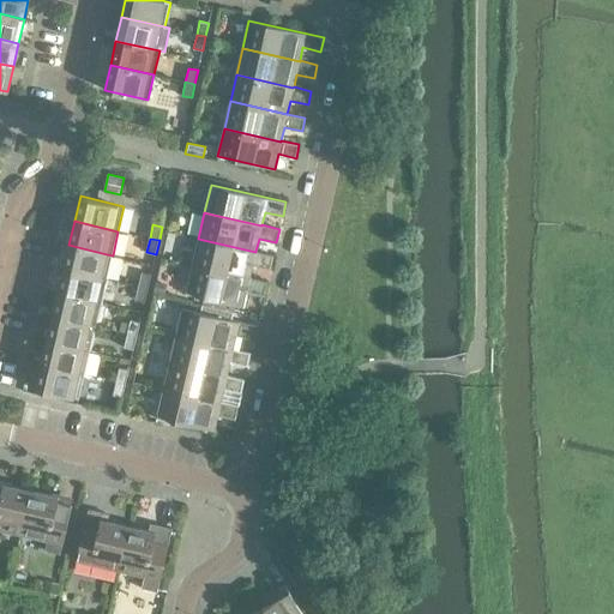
[(274,256),(256,251),(256,252),(198,239),(192,265),(250,278),(252,265),(270,269),(274,256)]
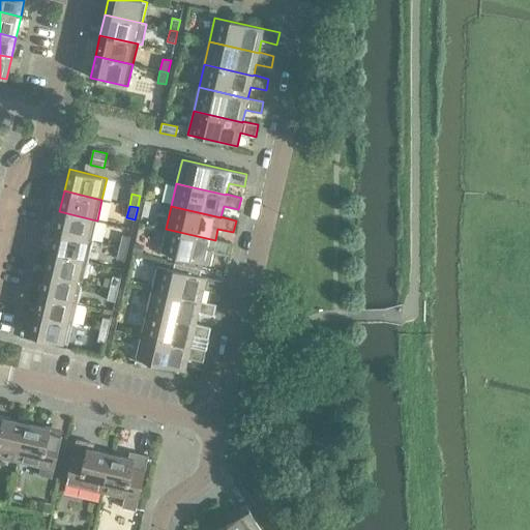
[(97,221),(92,219),(59,211),(55,232),(87,239),(92,240),(97,221)]
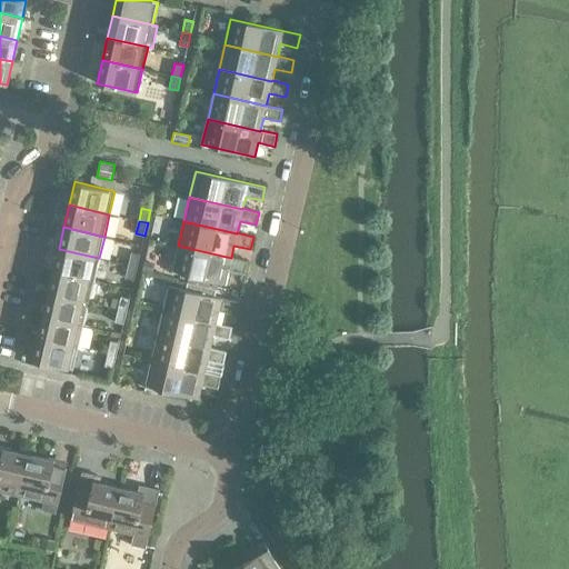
[(248,261),(231,258),(178,246),(172,271),(190,276),(188,282),(216,289),(217,282),(225,285),(228,270),(245,273),(248,261)]
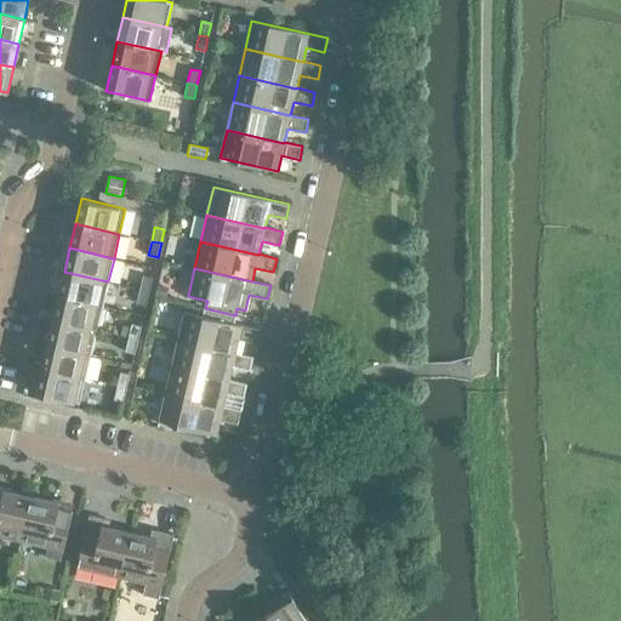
[(108,281),(102,280),(64,272),(58,296),(102,306),(108,281)]
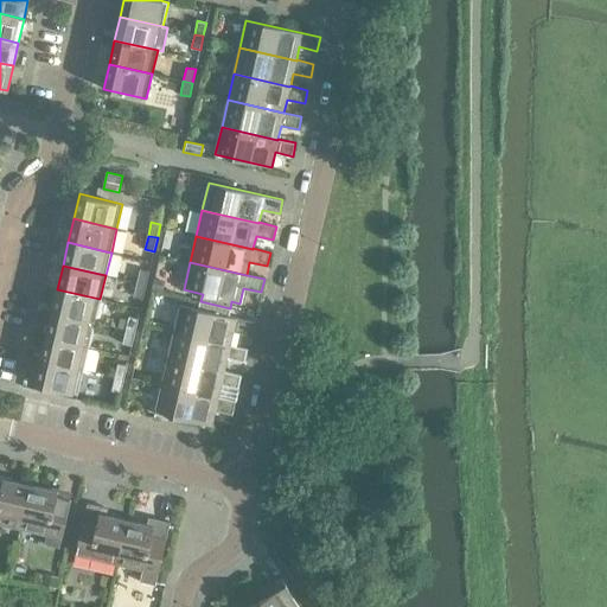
[(149,272),(148,270),(140,269),(136,282),(146,285),(149,272)]
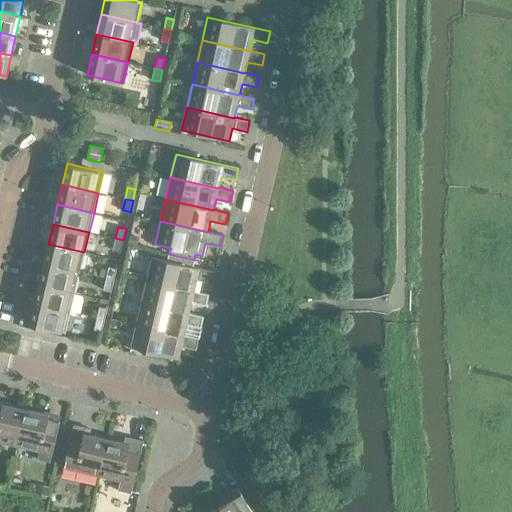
[(131,236),(129,244),(132,245),(134,244),(137,243),(137,240),(136,238),(134,236),(131,236)]
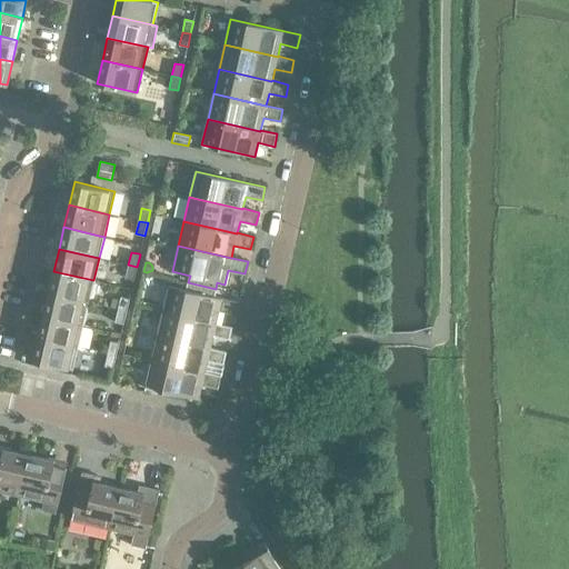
[(135,280),(137,267),(128,265),(126,278),(135,280)]
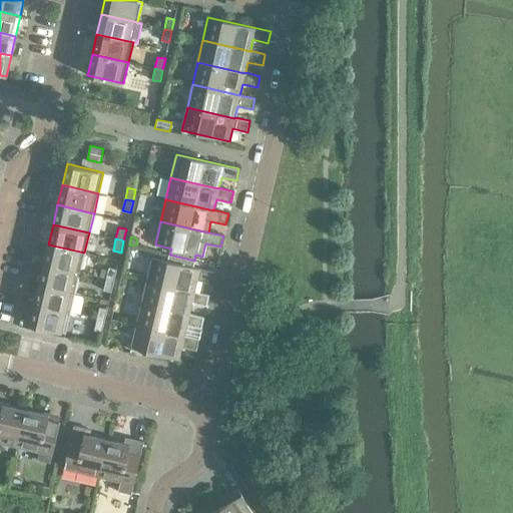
[(80,273),(84,252),(48,244),(43,265),(80,273)]
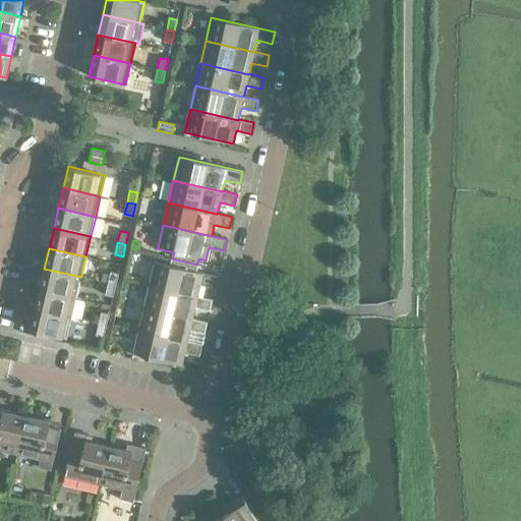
[(155,262),(149,285),(197,296),(197,295),(200,285),(216,288),(218,276),(155,262)]
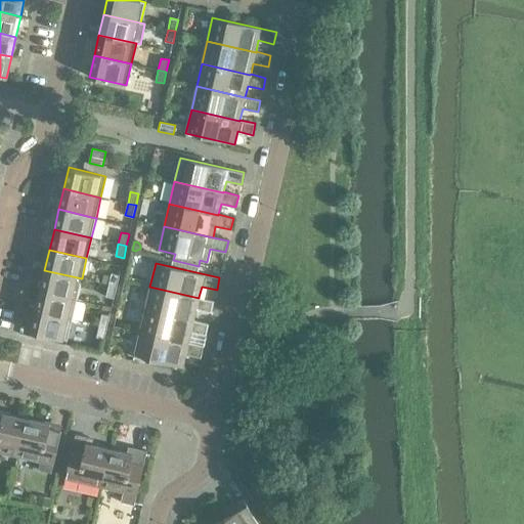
[(77,299),(82,278),(44,270),(40,291),(77,299)]
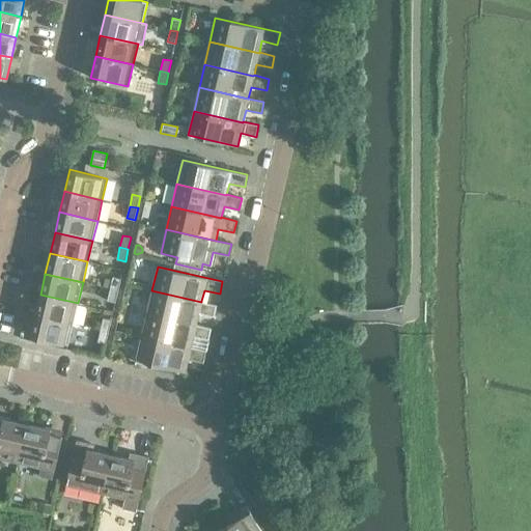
[(113,277),(110,288),(118,290),(121,278),(113,277)]
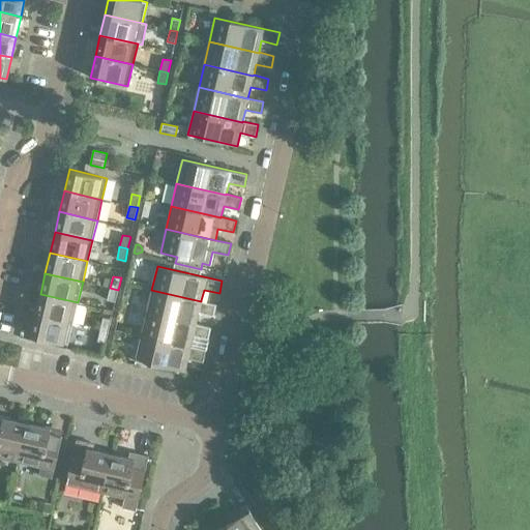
[(115,301),(118,290),(110,288),(107,300),(115,301)]
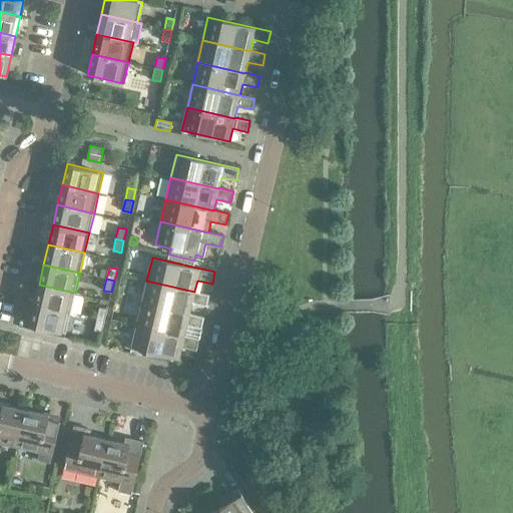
[(209,295),(194,291),(194,292),(146,281),(141,303),(189,314),(192,303),(206,306),(209,295)]
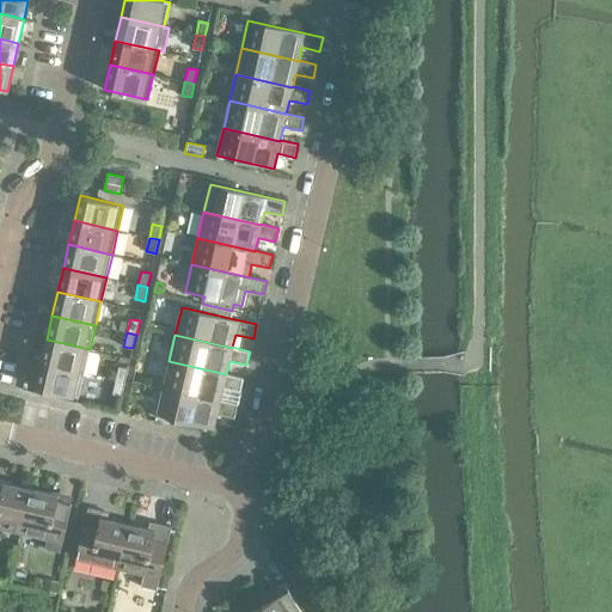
[(85,373),(90,349),(47,340),(41,362),(85,373)]
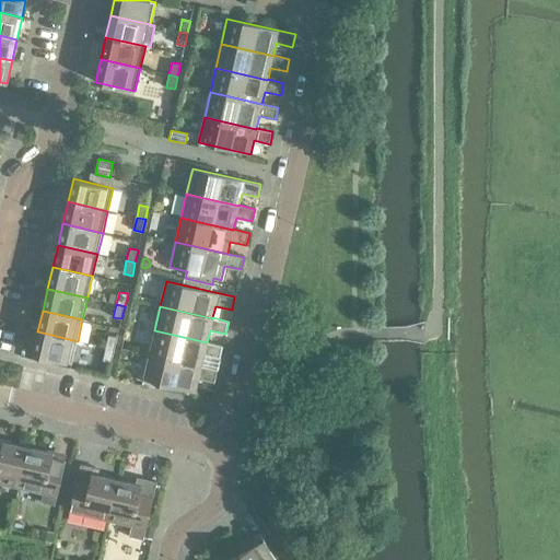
[(223,346),(207,342),(154,330),(149,354),(201,366),(203,354),(220,358),(223,346)]
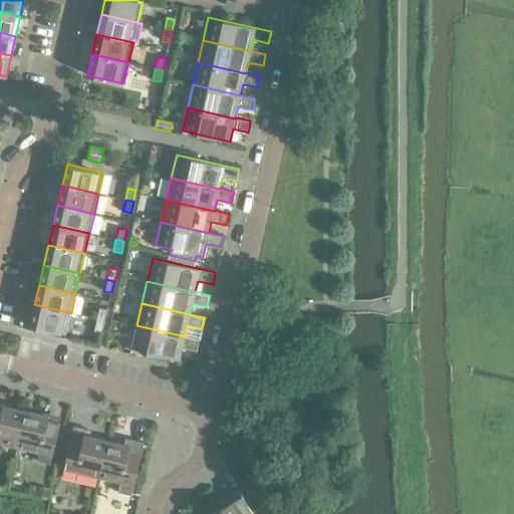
[(66,334),(71,313),(34,304),(29,325),(66,334)]
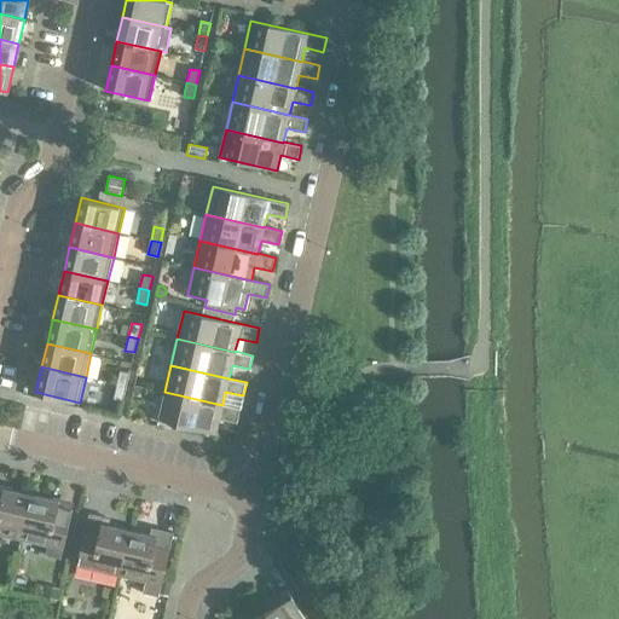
[(120,370),(117,385),(127,387),(129,372),(120,370)]
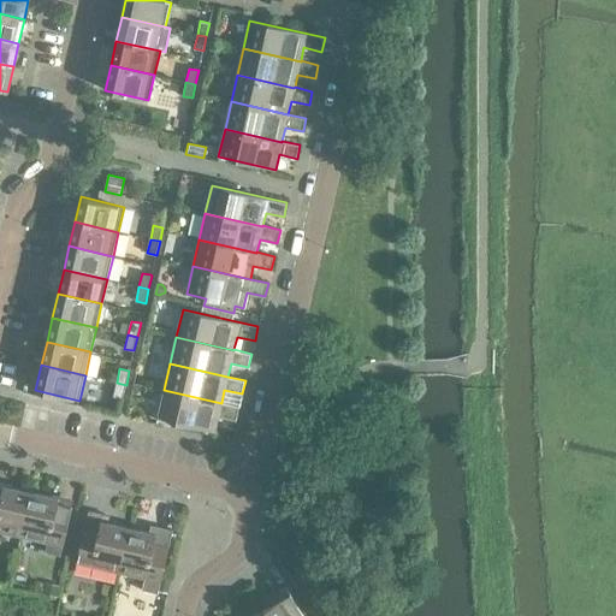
[(123,398),(126,385),(117,383),(113,396),(123,398)]
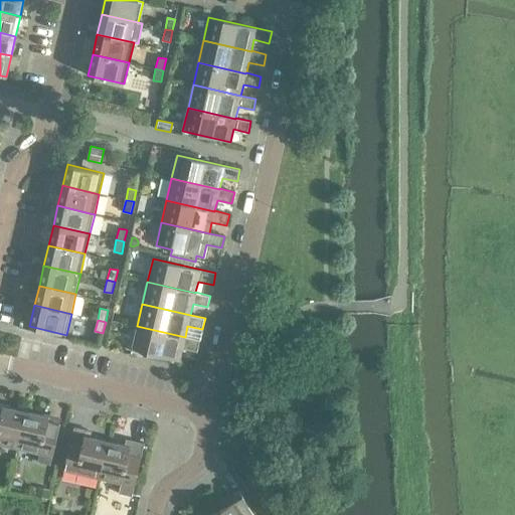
[(200,340),(185,337),(137,326),(132,350),(179,361),(182,348),(197,352),(200,340)]
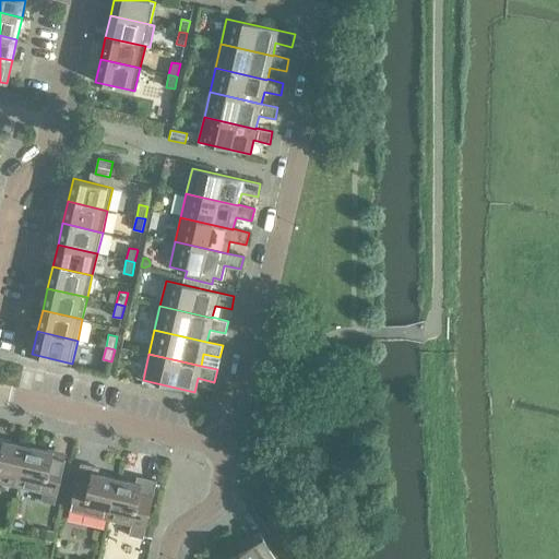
[(0,482),(20,487),(28,447),(3,441),(1,449),(0,449),(0,482)]
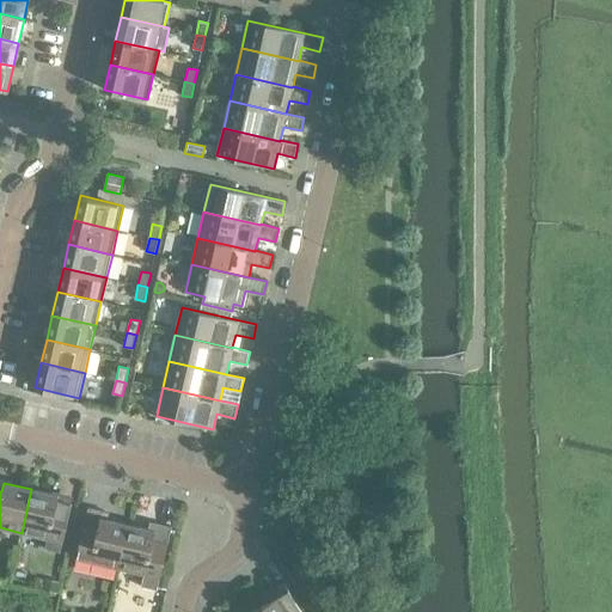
[(59,495),(31,489),(22,533),(48,539),(46,549),(61,552),(72,501),(59,499),(59,495)]
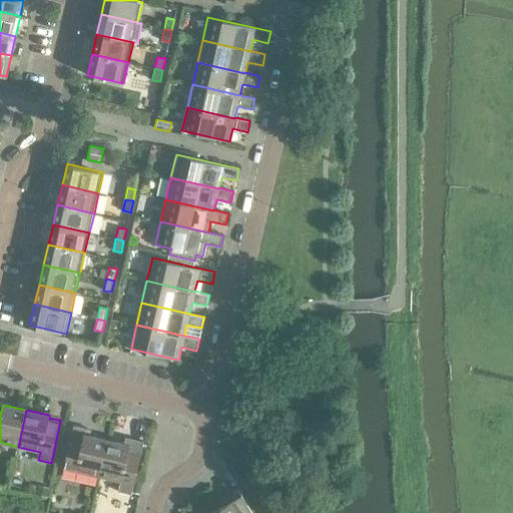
[(99,476),(107,440),(86,435),(88,428),(74,425),(64,468),(65,468),(65,466),(76,469),(75,471),(99,476)]
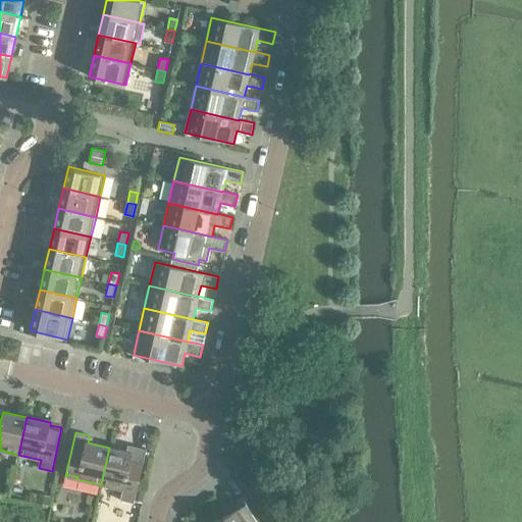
[(131,452),(109,448),(101,484),(124,490),(122,499),(134,502),(146,449),(133,446),(131,452)]
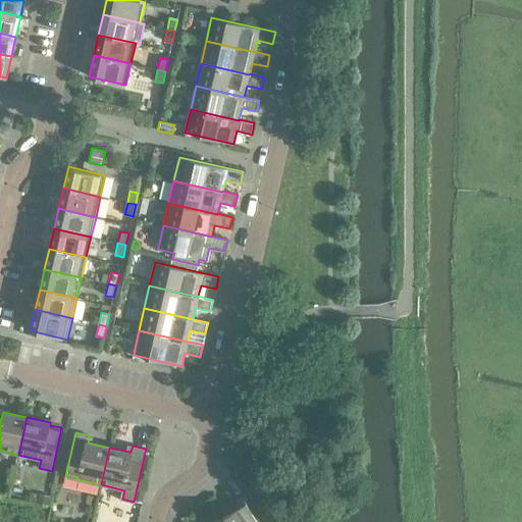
[(41,506),(51,508),(52,499),(43,497),(41,506)]
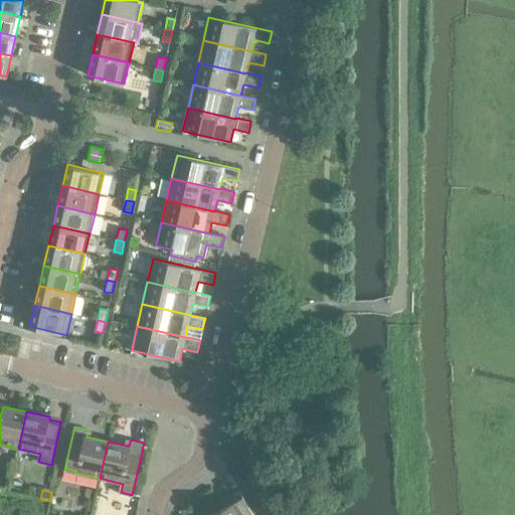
[(230,503),(223,508),(211,514),(254,514),(239,491),(227,498),(230,503)]
